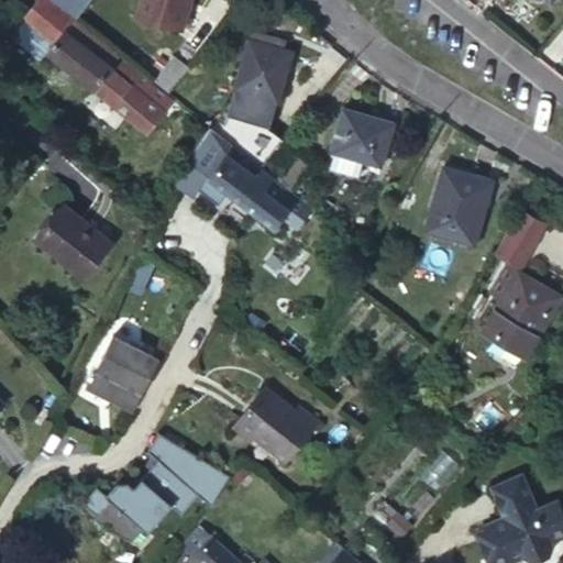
[(46,0),(35,0),(22,17),(52,41),(45,50),(146,130),(163,109),(129,83),(138,72),(46,0)]
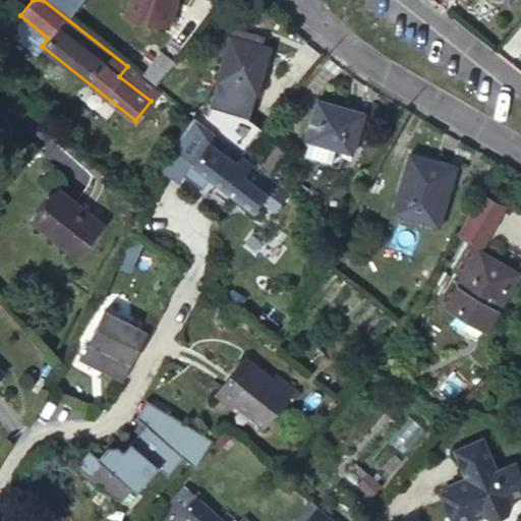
[(130,0),(126,14),(166,25),(173,0),(130,0)]
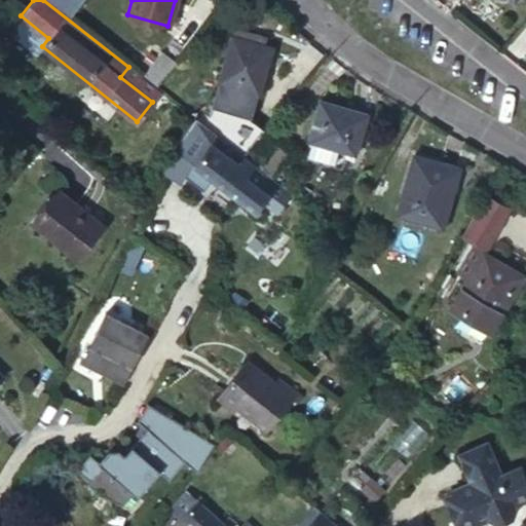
[(249,119),(251,114),(272,46),(265,44),(268,37),(234,27),(218,81),(210,108),(247,119),(249,119)]
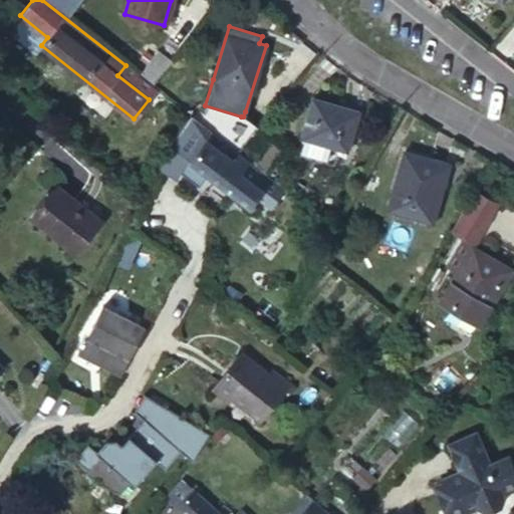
[(138,72),(153,84),(171,60),(157,50),(138,72)]
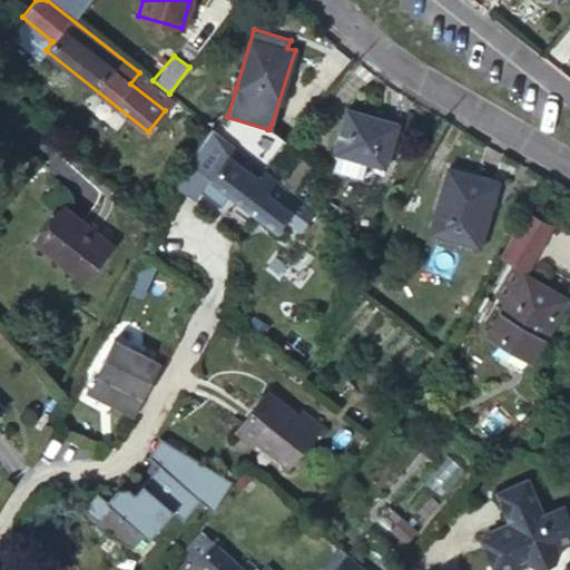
[(227,117),(236,88),(231,86),(220,115),(227,117)]
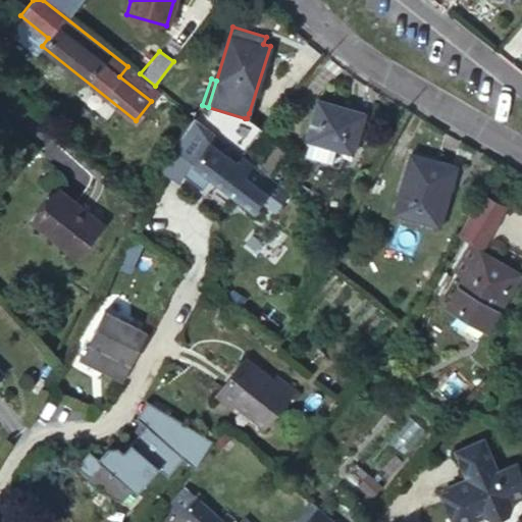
[(320,90),(317,100),(356,111),(358,102),(320,90)]
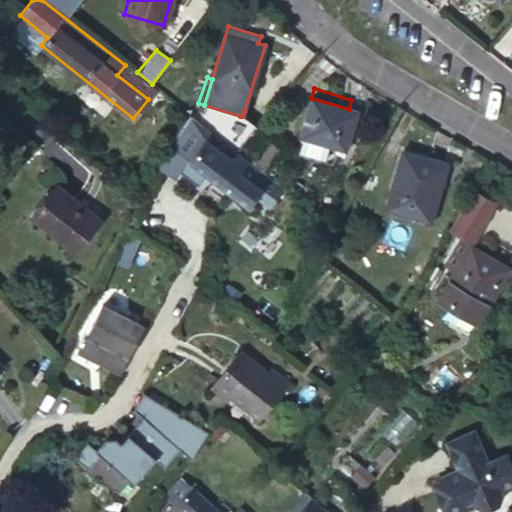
[(349,109),(311,98),(299,137),(345,150),(356,112),(349,109)]
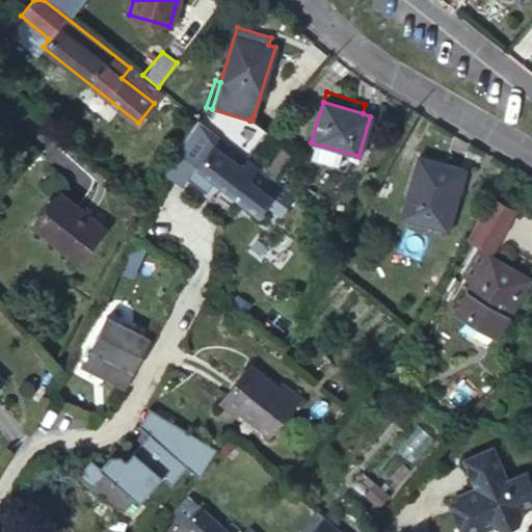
[(234,144),(244,154),(268,126),(254,115),(251,121),(249,121),(241,130),(244,132),(234,144)]
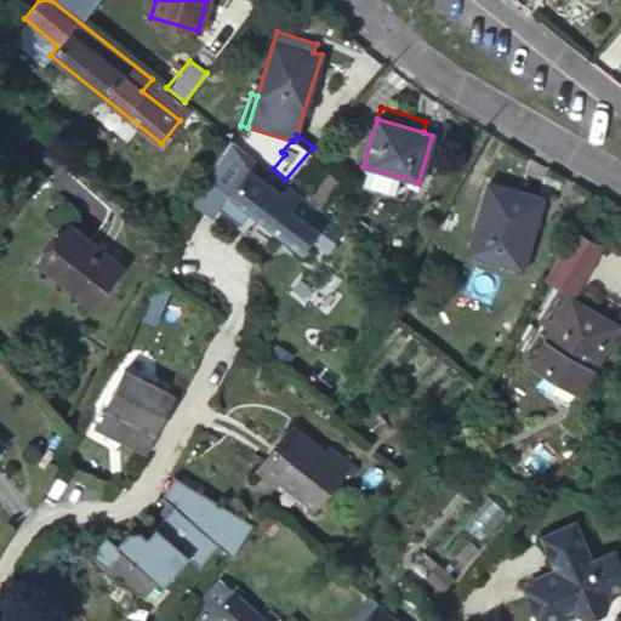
[(227,137),(205,174),(231,194),(255,215),(301,250),(320,227),(328,217),(298,193),(297,197),(254,160),(255,158),(227,137)]
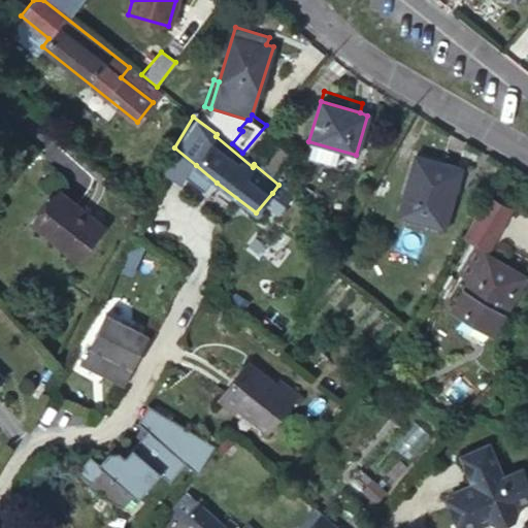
[(279,141),(259,166),(272,176),(292,152),(279,141)]
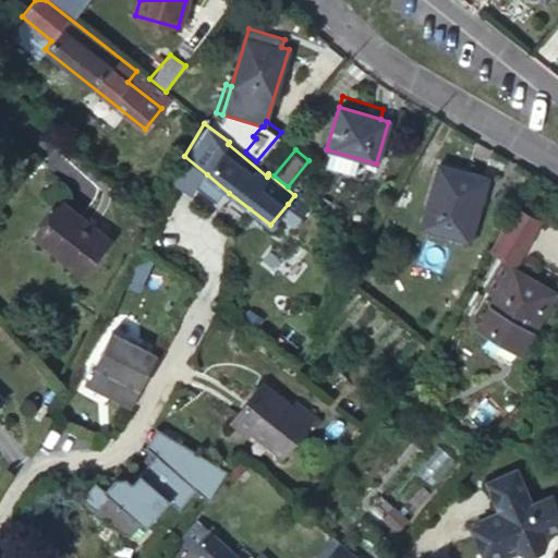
[(207,174),(184,156),(167,187),(189,204),(197,190),(207,174)]
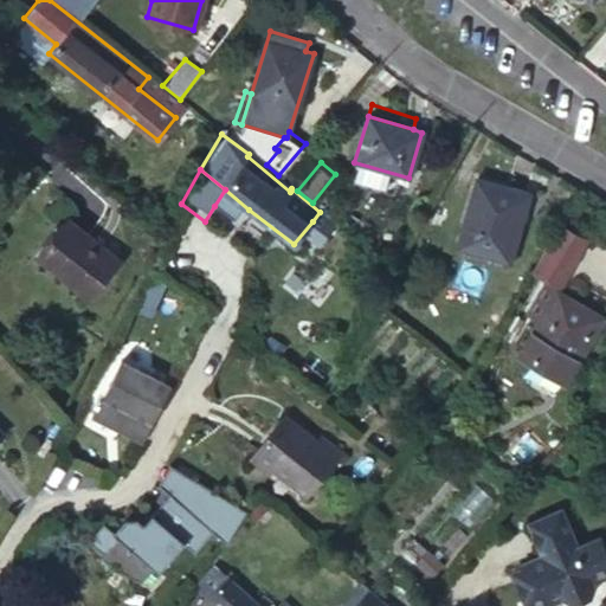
[(475,179),(462,224),(515,239),(528,194),(475,179)]
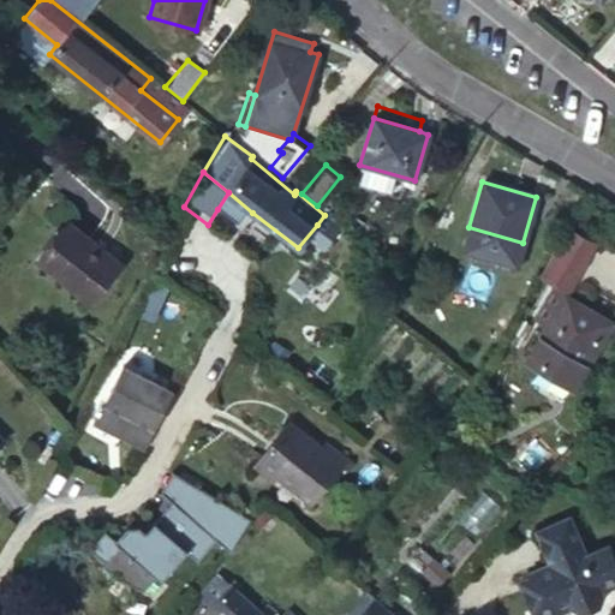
[(252,213),(228,192),(218,209),(239,224),(245,224),(252,213)]
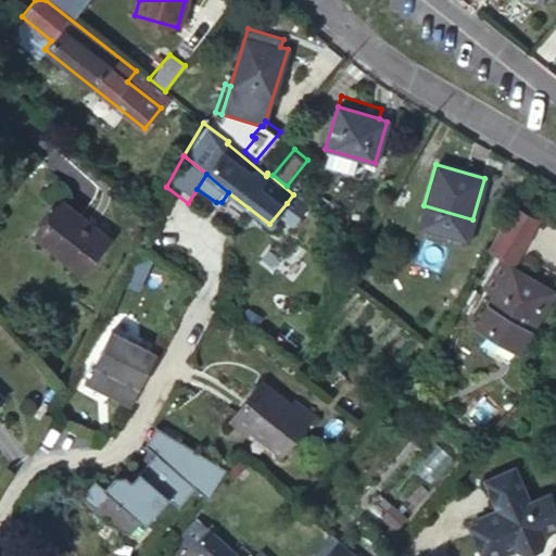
[(307,204),(293,194),(287,203),(301,214),(307,204)]
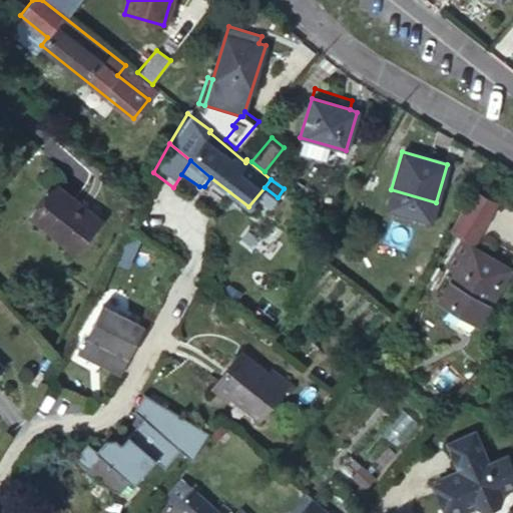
[(58,187),(33,218),(75,251),(100,220),(58,187)]
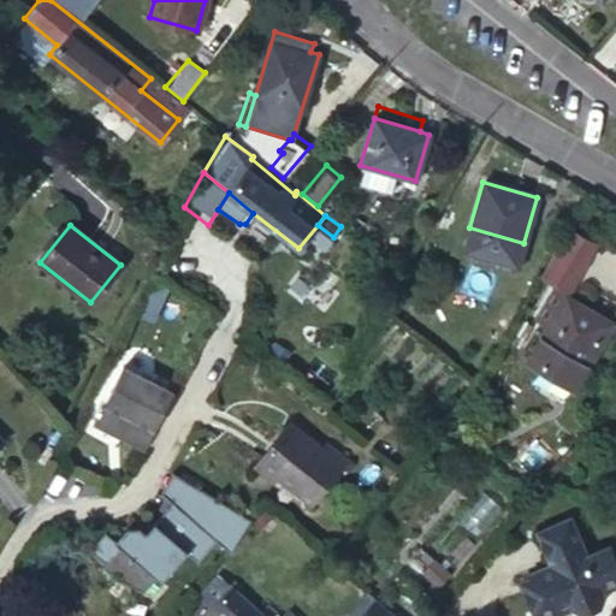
[(596,244),(568,227),(548,262),(576,279),(596,244)]
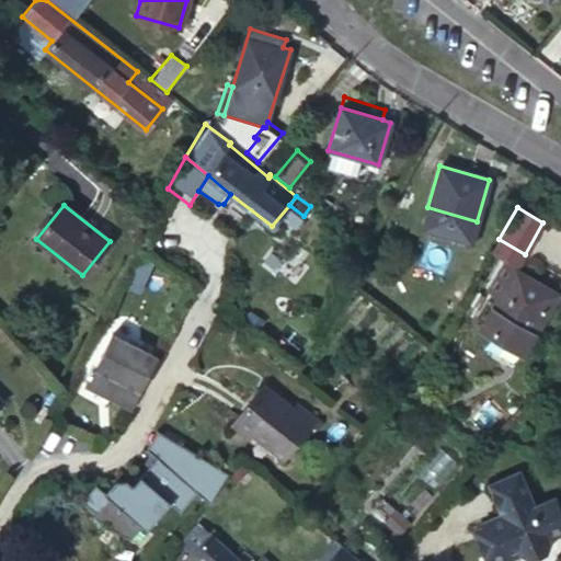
[(518,265),(525,254),(499,239),(492,250),(518,265)]
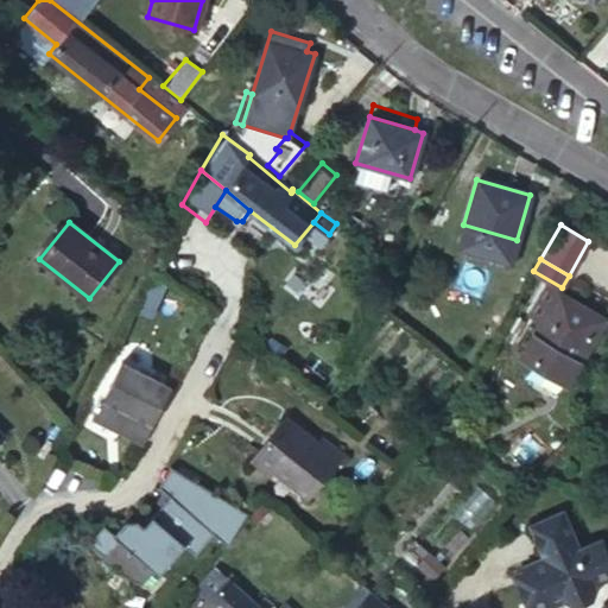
[(539,321),(520,350),(568,380),(606,318),(546,283),(529,314),(539,321)]
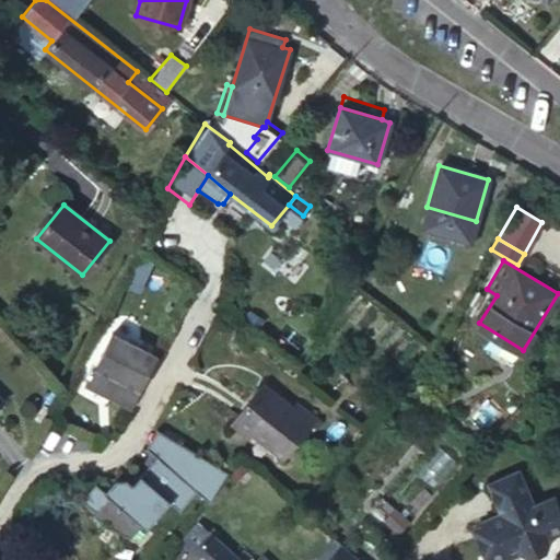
[(470,289),(461,306),(469,312),(480,294),(470,289)]
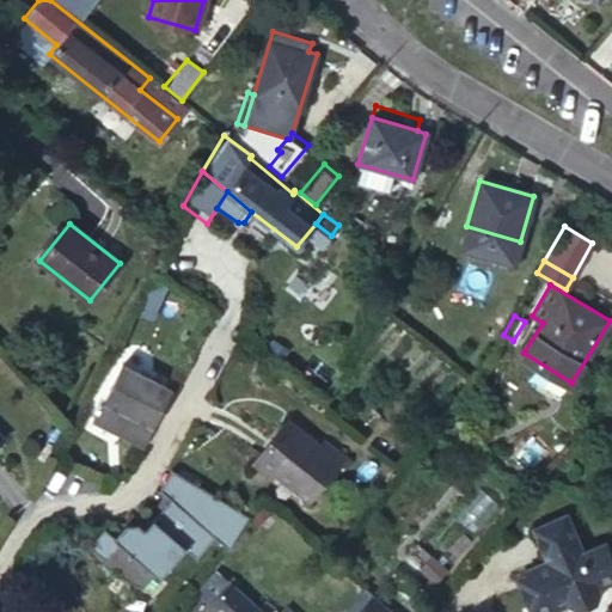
[(115,375),(92,420),(142,447),(165,402),(115,375)]
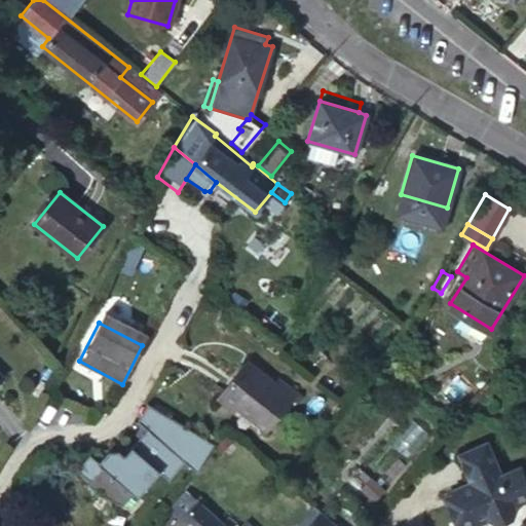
[(246,361),(219,392),(235,407),(238,402),(268,425),(296,391),(279,378),(274,384),(260,374),(261,373),(246,361)]
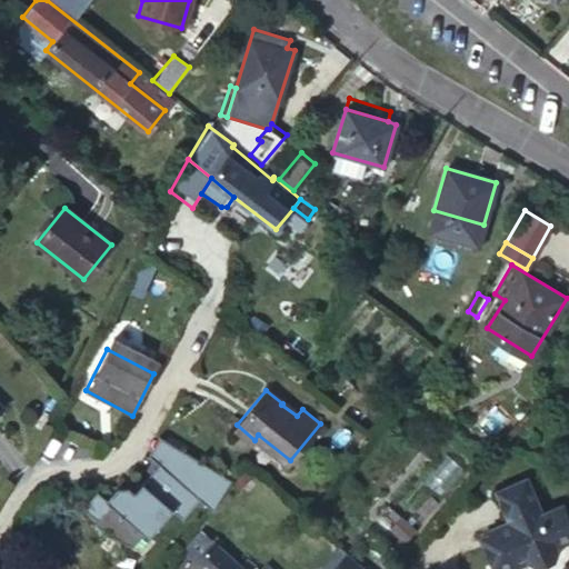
[(255,440),(237,425),(233,429),(251,443),(255,440)]
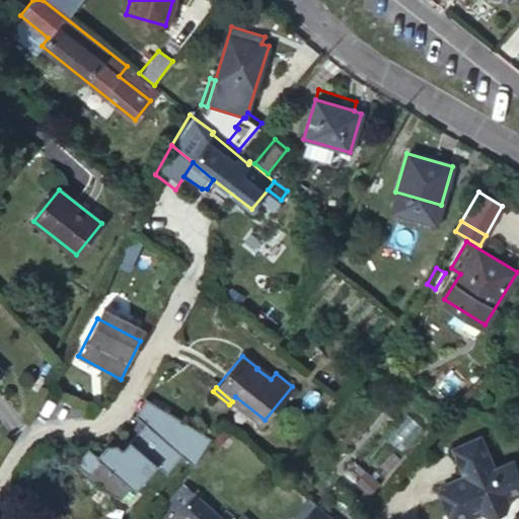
[(235,396),(232,401),(261,424),(265,420),(235,396)]
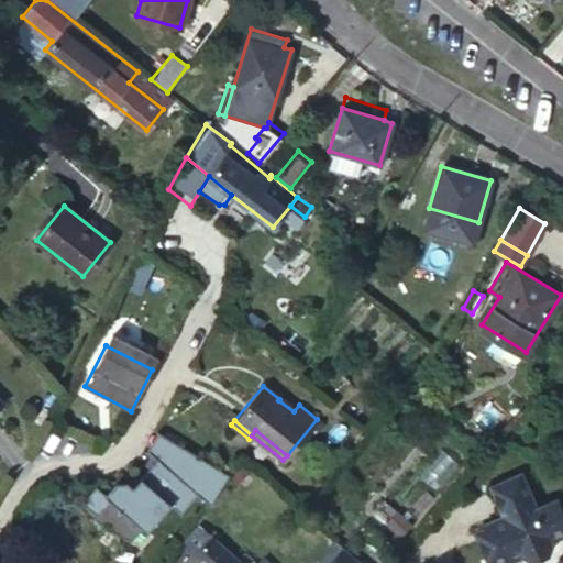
[(214,504),(230,476),(161,434),(150,454),(158,460),(138,494),(122,485),(100,521),(151,552),(189,488),(214,504)]
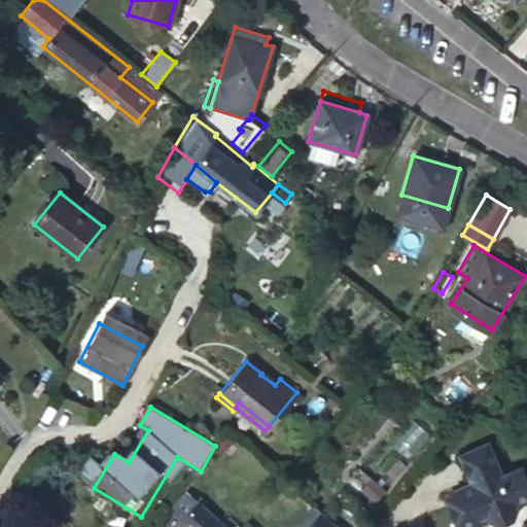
[(448,487),(448,490),(452,498),(443,502),(453,526),(462,522),(471,525),(485,519),(493,522),(506,516),(511,507),(507,500),(526,493),(515,463),(496,471),(482,438),(454,450),(465,479),(448,487)]
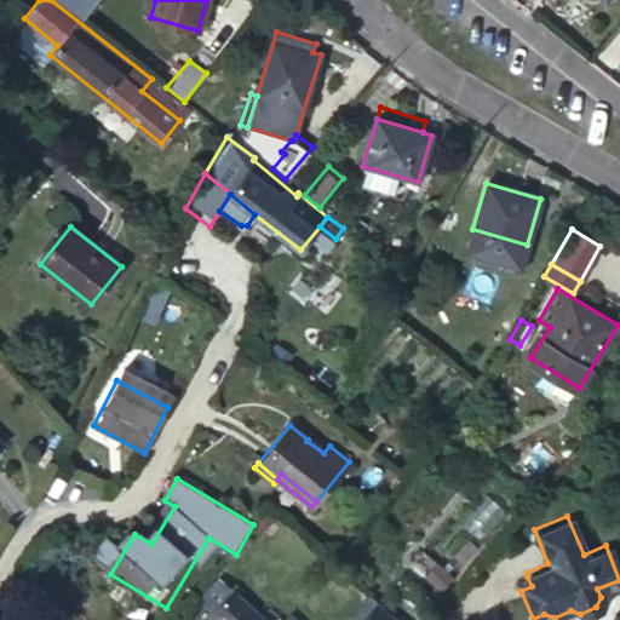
[(420,549),(408,561),(442,592),(454,580),(420,549)]
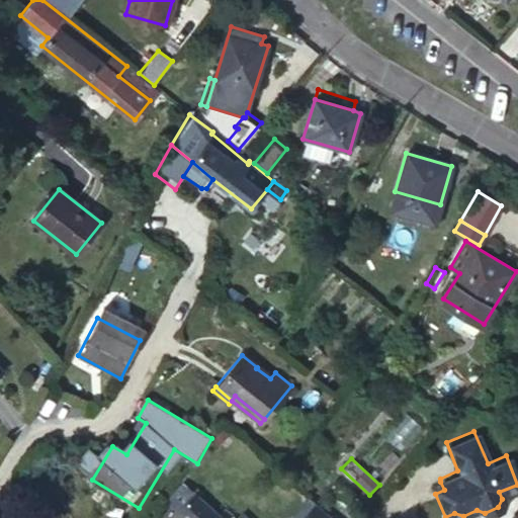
[(240,517),(221,517),(181,482),(165,500),(185,517),(245,517),(243,515),(240,517)]
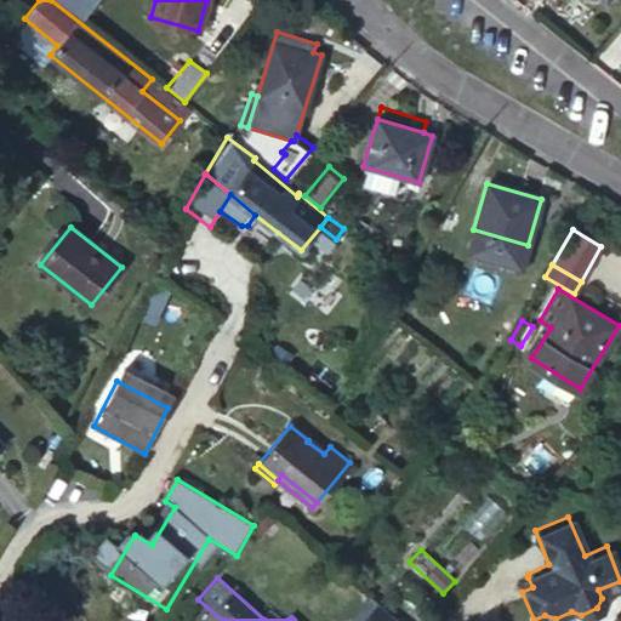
[(533,587),(528,577),(517,582),(522,592),(533,587)]
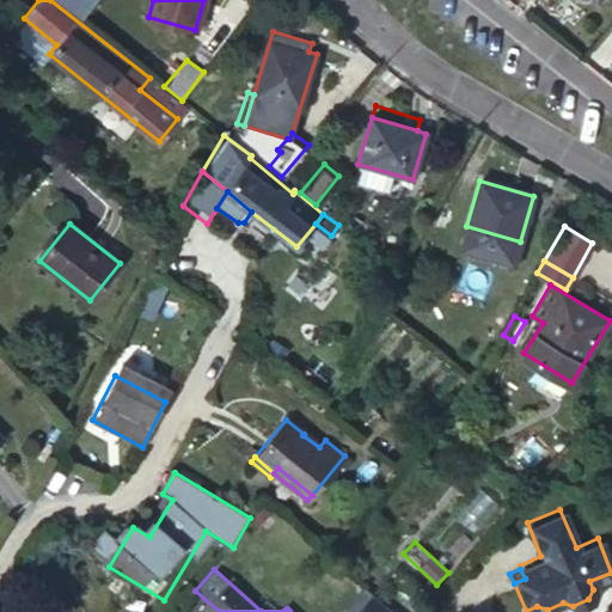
[(348,611),(390,611),(369,592),(348,611)]
